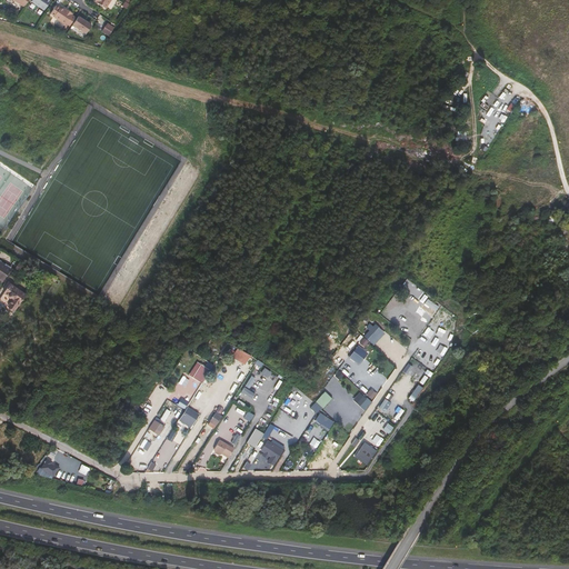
[(31,0),(31,1),(45,10),(51,0),(50,0),(31,0)]
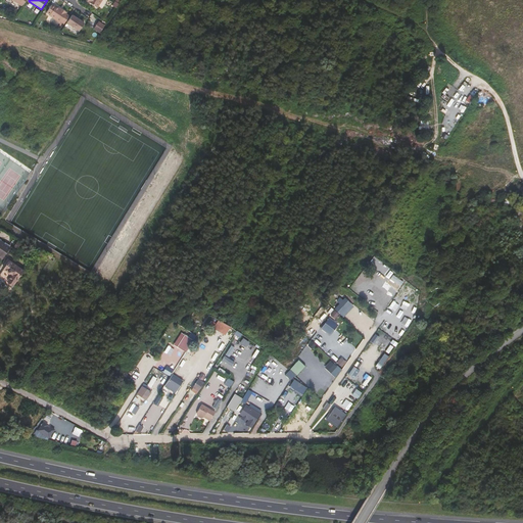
[(52,4),(46,13),(49,15),(59,22),(60,21),(62,24),(68,15),(65,13),(66,12),(61,9),(59,8),(55,6),(52,4)]
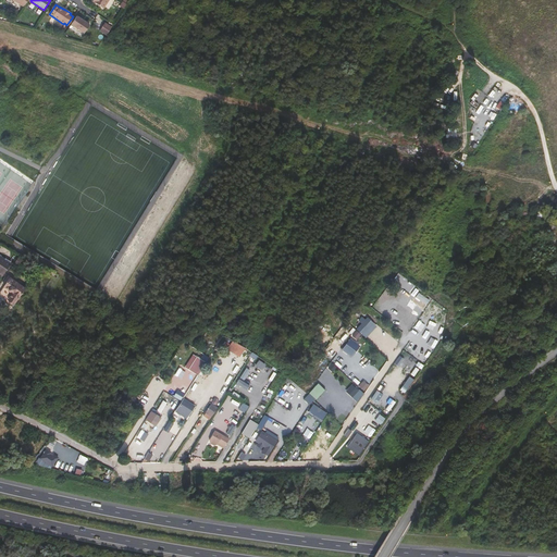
[(77,15),(71,25),(84,34),(89,24),(77,15)]
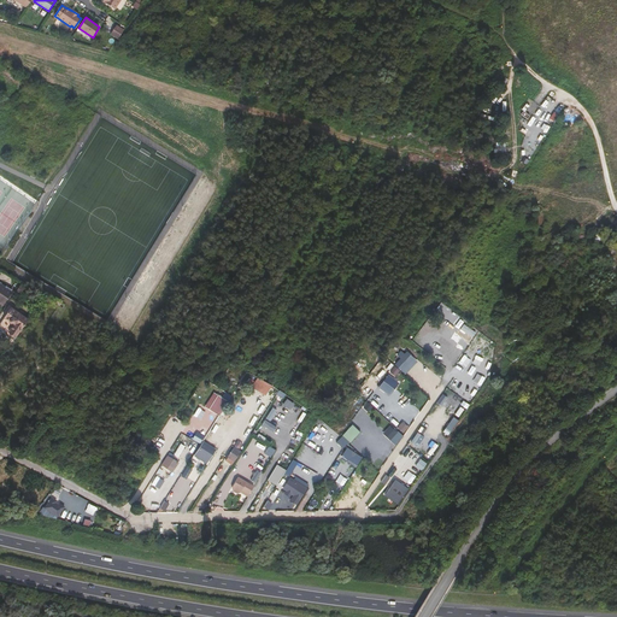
[(123,29),(116,24),(110,33),(117,39),(123,29)]
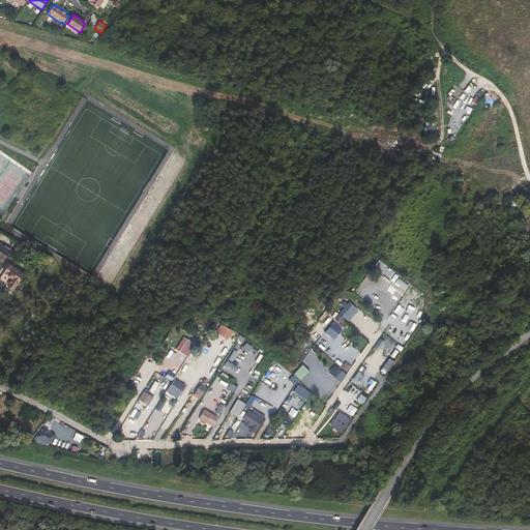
[(447,97),(453,101),(455,99),(450,96),(454,90),(452,89),(447,97)]
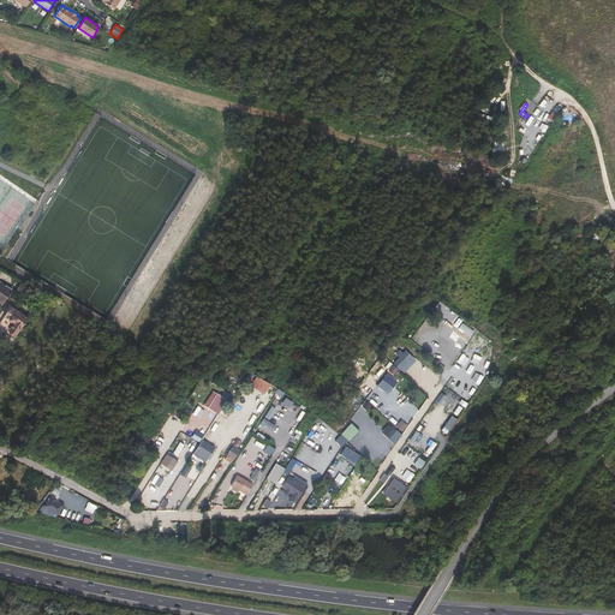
[(0,302),(3,303),(11,290),(0,282),(0,302)]
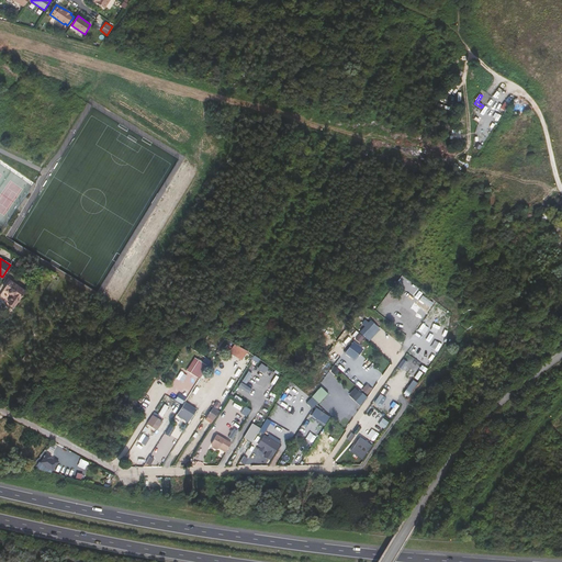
[(29,263),(20,258),(13,268),(17,269),(19,266),(24,269),(29,263)]
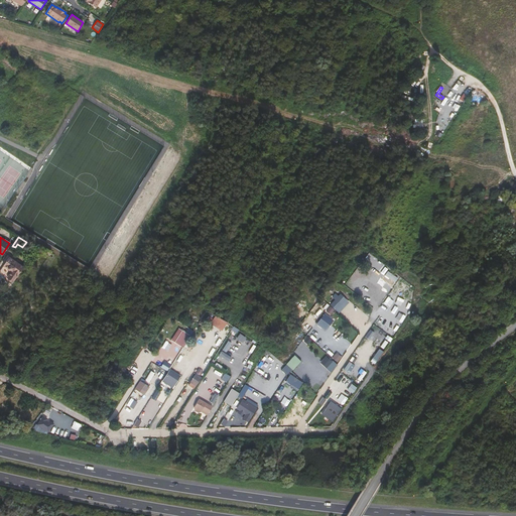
[(0,272),(13,282),(23,267),(15,262),(16,260),(11,257),(10,258),(9,257),(0,270),(0,272)]
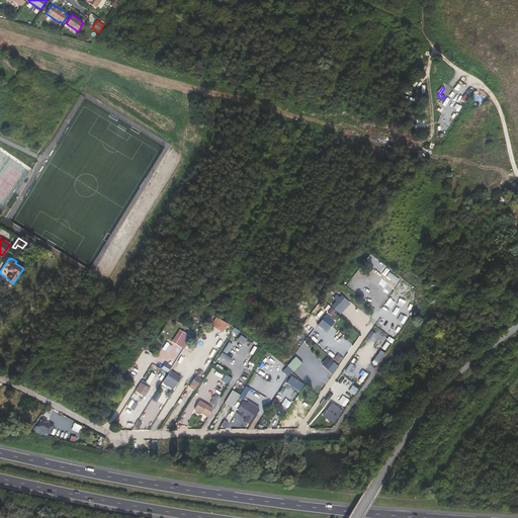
[(337,294),(333,297),(337,300),(332,306),(340,315),(351,304),(342,294),(339,297),(337,294)]
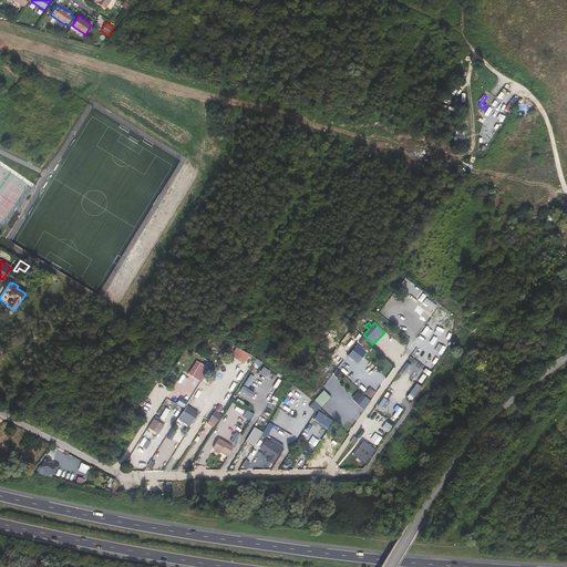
[(359,342),(363,346),(368,341),(363,337),(359,342)]
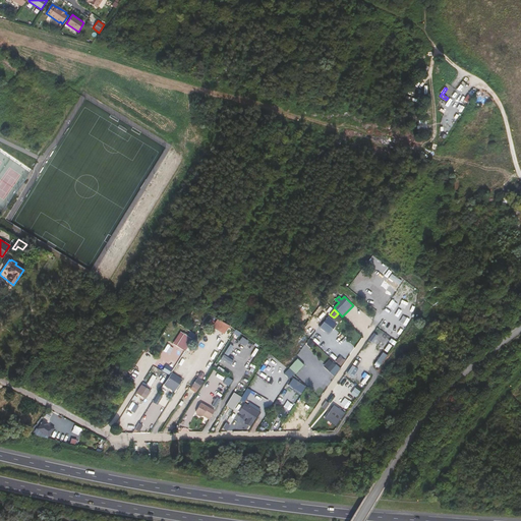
[(330,334),(338,323),(328,315),(320,327),(330,334)]
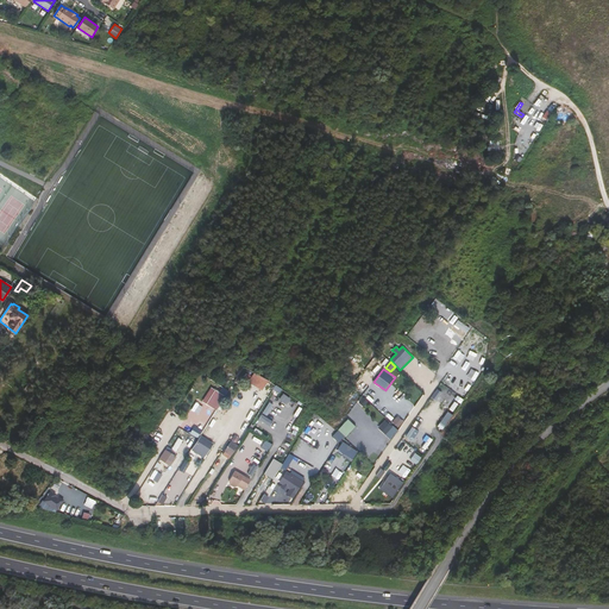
[(202,401),(217,409),(227,390),(224,388),(220,393),(211,387),(202,401)]
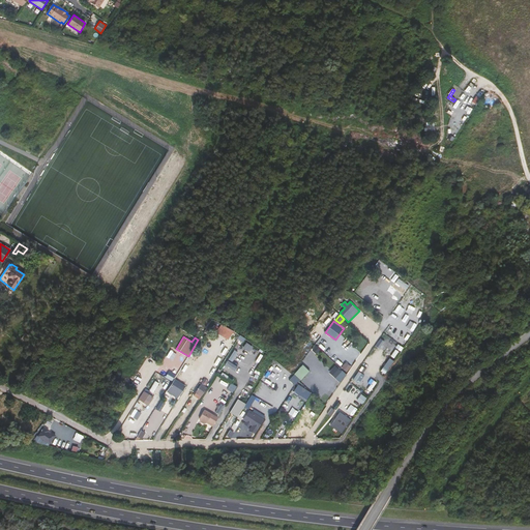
[(381,339),(375,345),(379,349),(385,342),(381,339)]
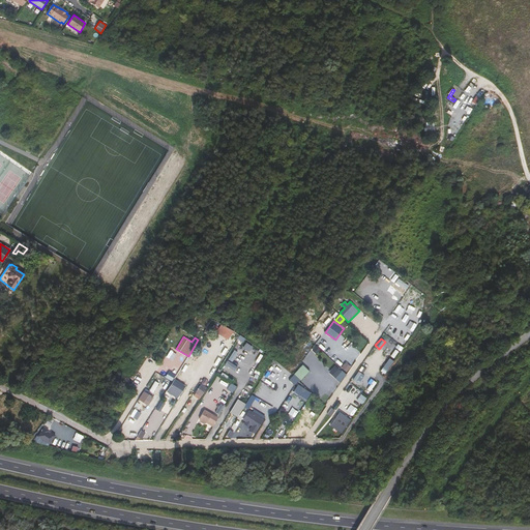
[(246,342),(243,347),(249,351),(253,346),(246,342)]
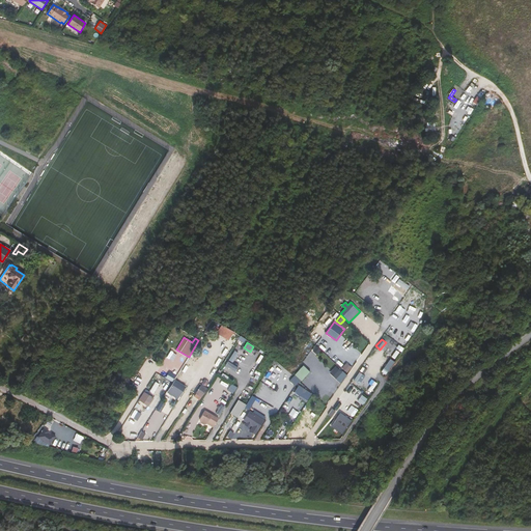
[(316,355),(320,351),(316,345),(312,350),(316,355)]
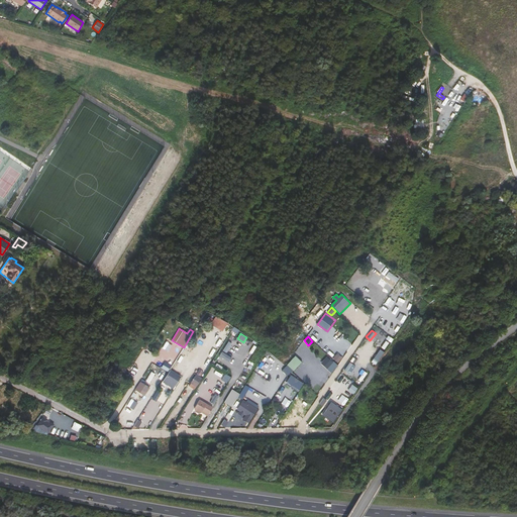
[(226,352),(232,343),(229,341),(223,350),(226,352)]
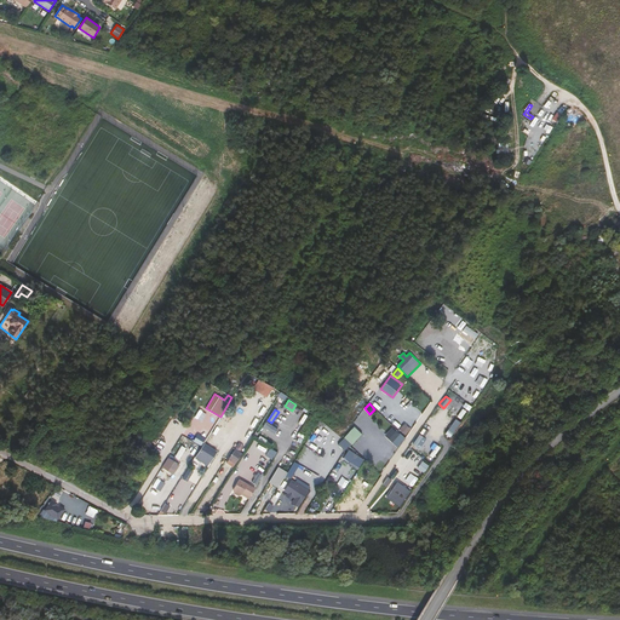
[(446,434),(451,437),(460,422),(455,418),(446,434)]
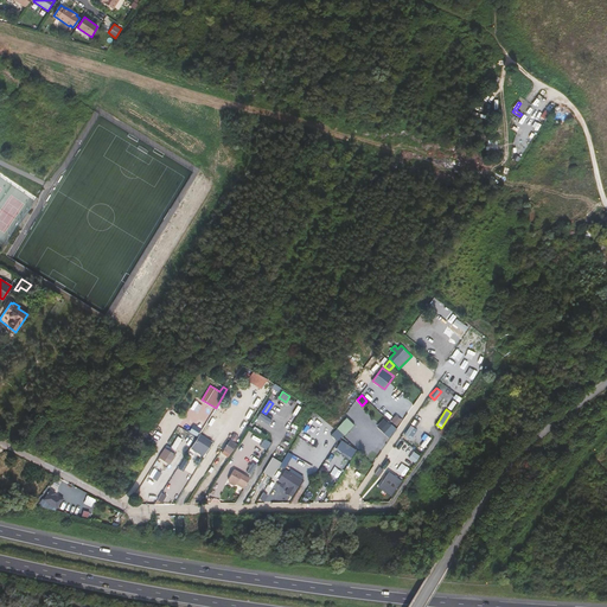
[(261,413),(259,417),(269,425),(273,420),(261,413)]
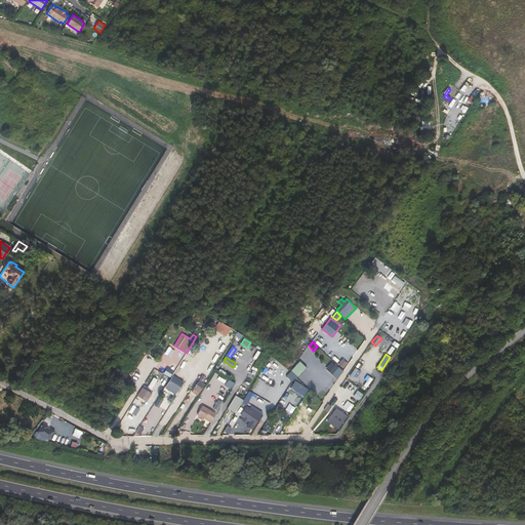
[(338,363),(344,368),(348,363),(342,358),(338,363)]
